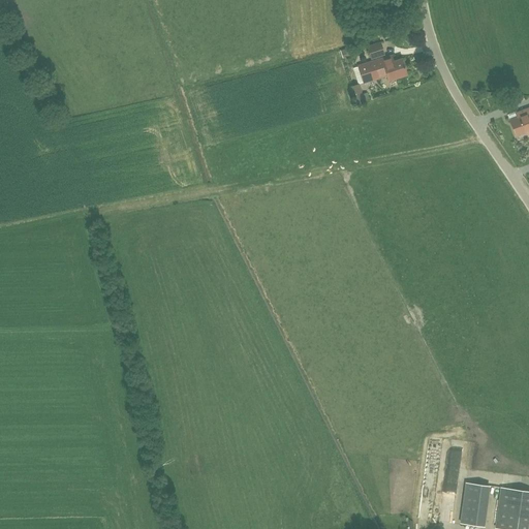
[(380,44),(368,49),(371,59),(384,55),(380,44)]
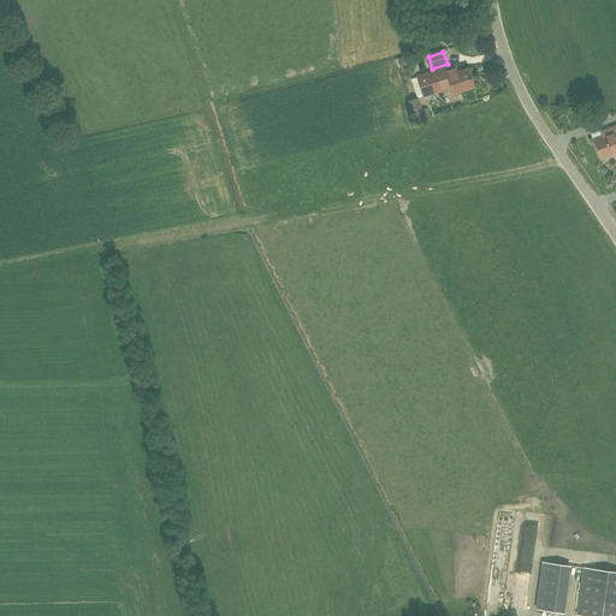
[(412,64),(409,55),(396,59),(398,69),(412,64)]
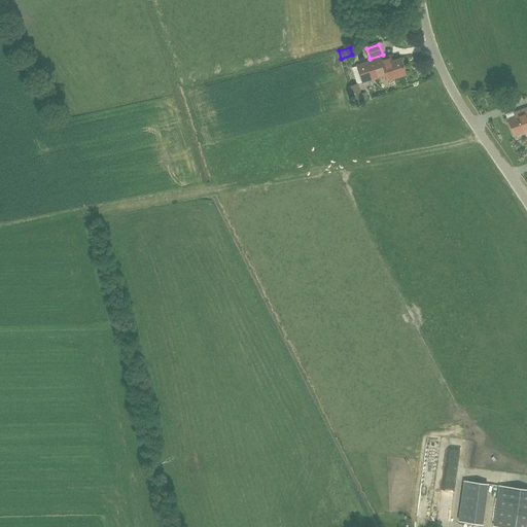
[(361,83),(385,76),(382,66),(386,65),(392,63),(390,55),(383,57),(384,59),(357,67),(361,83)]
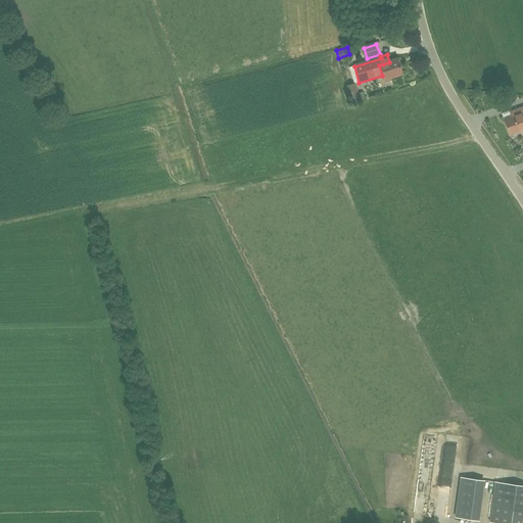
[(379,65),(382,76),(384,80),(401,75),(397,60),(389,62),(383,64),(379,65)]
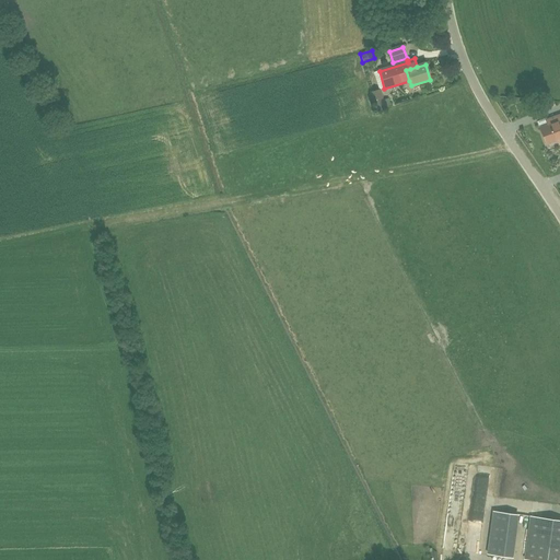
[(375,112),(386,108),(381,89),(370,92),(375,112)]
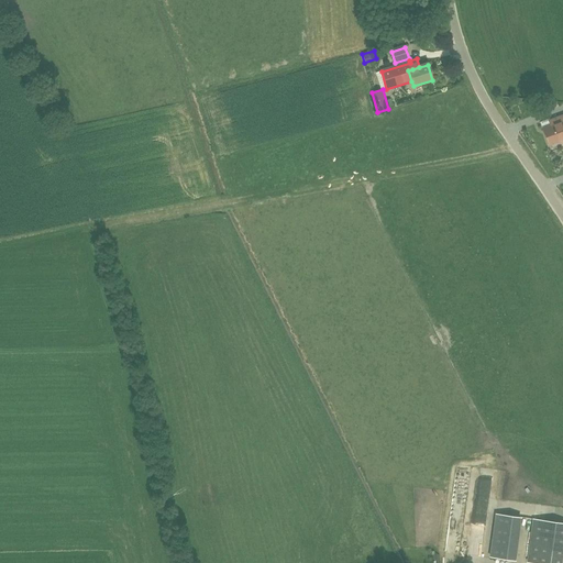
[(543,130),(549,145),(562,140),(562,116),(562,117),(549,122),(551,127),(543,130)]
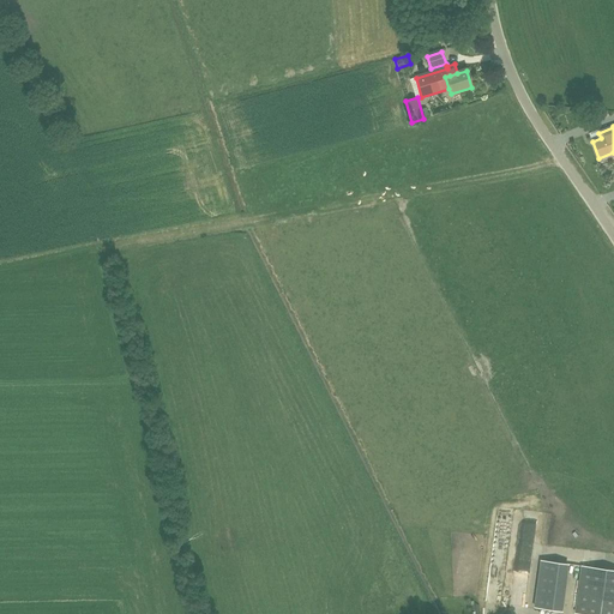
[(576,613),(578,613),(612,613),(613,602),(613,571),(582,567),(576,613)]
